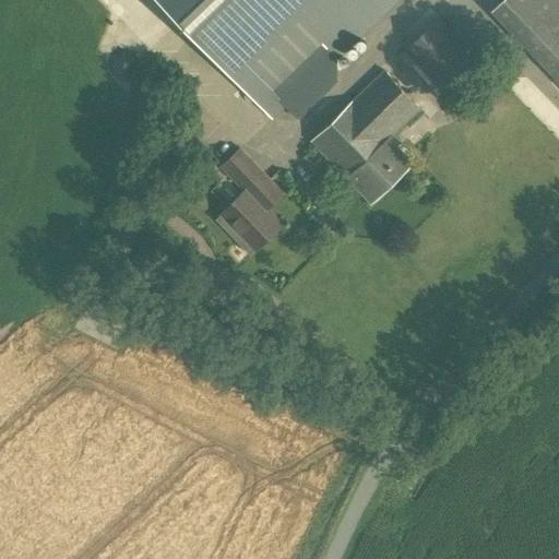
[(273,119),(286,107),(298,120),(339,81),(336,58),(397,0),(158,0),(192,35),(271,118),(273,119)]
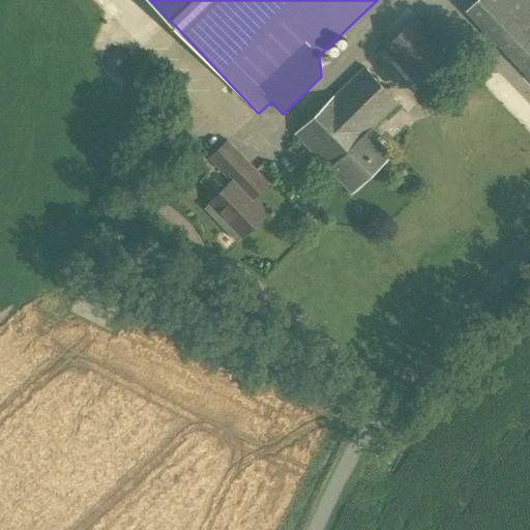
[(475,0),(467,9),(524,69),(529,63),(529,3),(527,0),(475,0)]
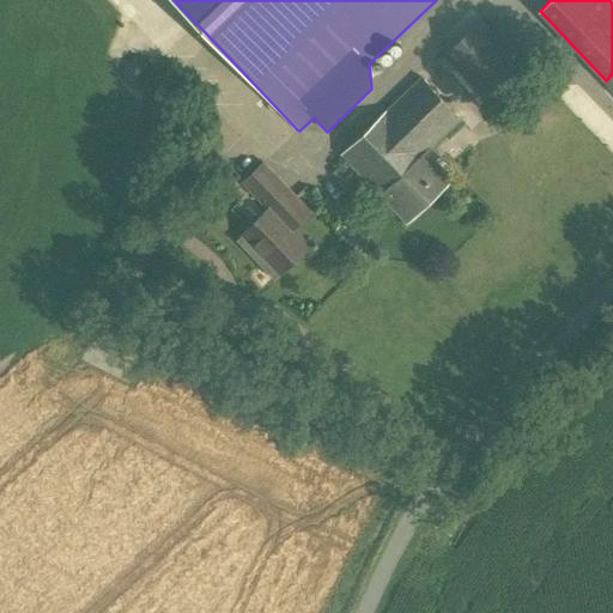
[(443,56),(490,105),(530,68),(481,17),(443,56)]
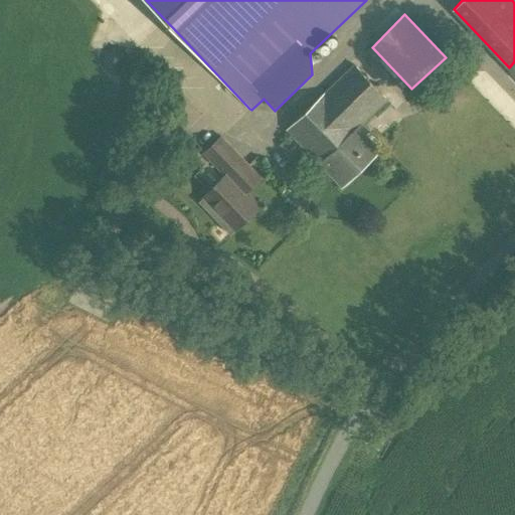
[(387,100),(354,64),(324,94),(287,131),(319,163),(342,187),(381,150),(358,128),(387,100)]
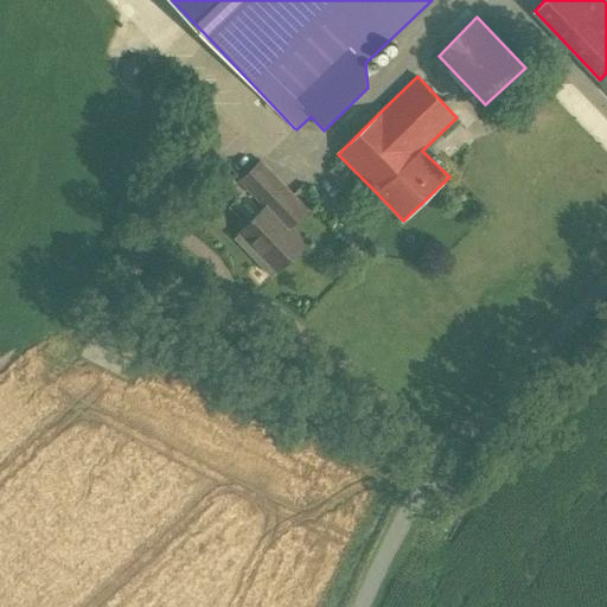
[(238,234),(278,273),(307,243),(291,227),(310,210),(261,160),(240,180),(264,208),(238,234)]
